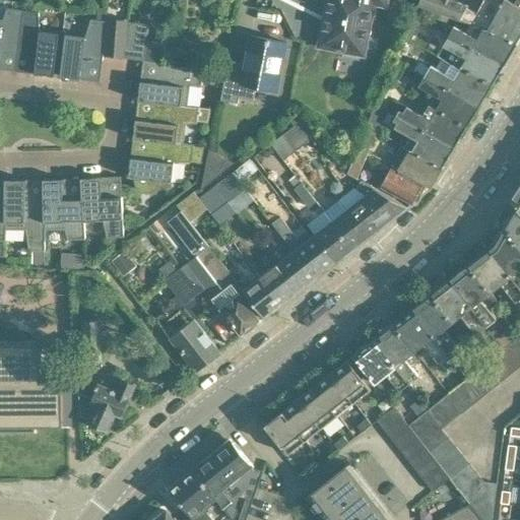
[(365,56),(375,4),(386,6),(387,0),(327,0),(318,47),(343,52),(342,57),(360,60),(361,55),(365,56)]
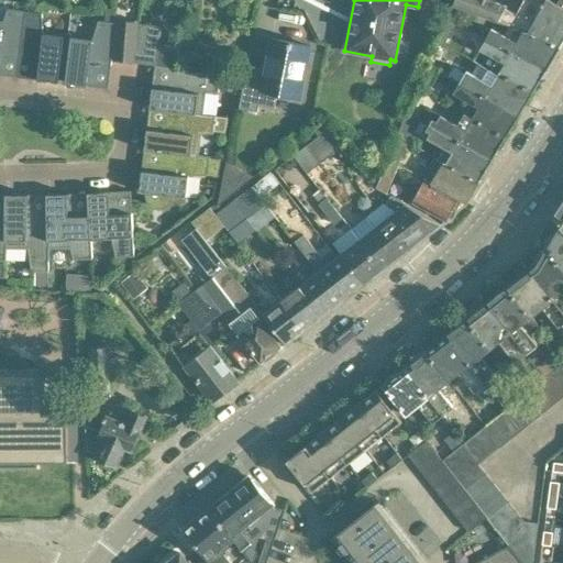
[(431,0),(427,0),(424,11),(435,13),(438,1),(431,0)]
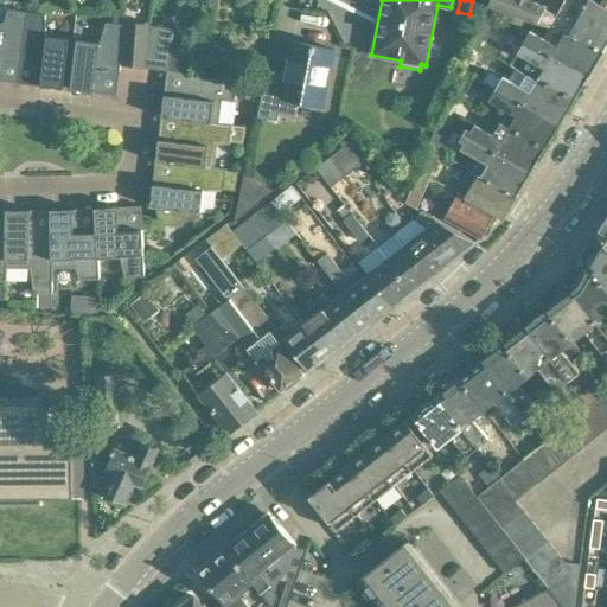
[(606,49),(606,45),(606,6),(601,4),(595,0),(564,0),(557,14),(545,8),(547,5),(532,0),(491,0),(490,6),(554,30),(606,49)]
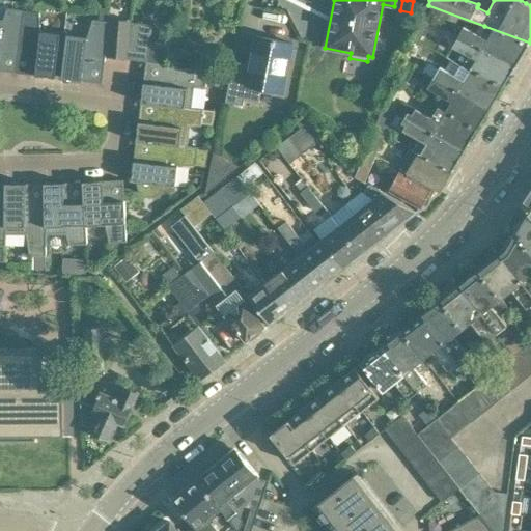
[(19,52),(24,10),(7,8),(3,20),(0,19),(0,62),(3,63),(7,50),(19,52)]
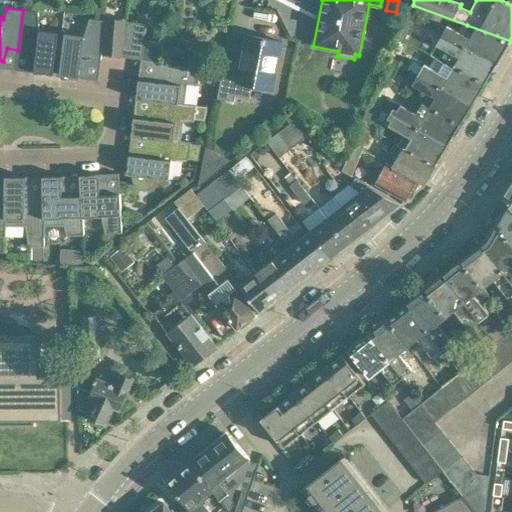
[(53,75),(59,32),(39,30),(39,12),(23,10),(18,50),(29,51),(29,65),(35,65),(34,72),(53,75)]
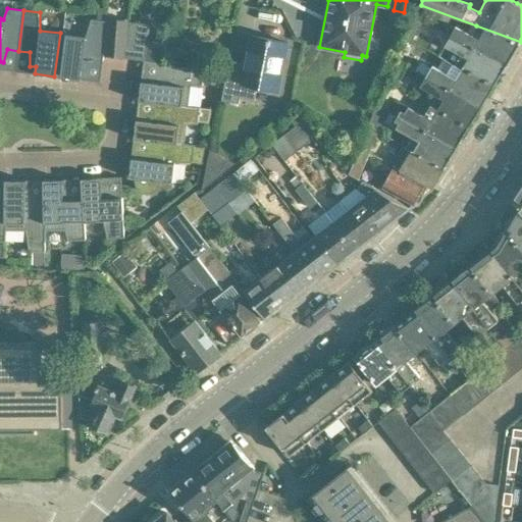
[(417,11),(415,17),(424,20),(426,14),(417,11)]
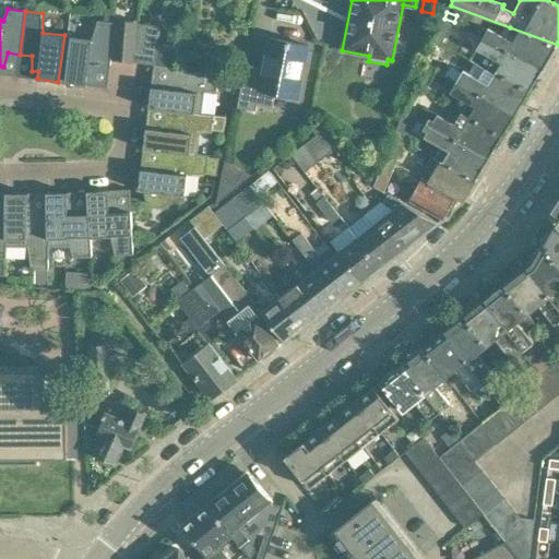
[(137,22),(138,16),(117,14),(116,22),(110,60),(111,60),(132,62),(137,22)]
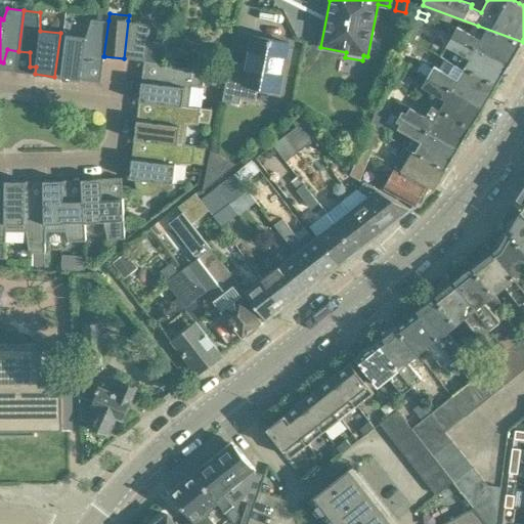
[(103,56),(108,20),(92,18),(86,36),(67,34),(60,77),(81,80),(82,73),(87,74),(92,60),(103,61),(104,56),(103,56)]
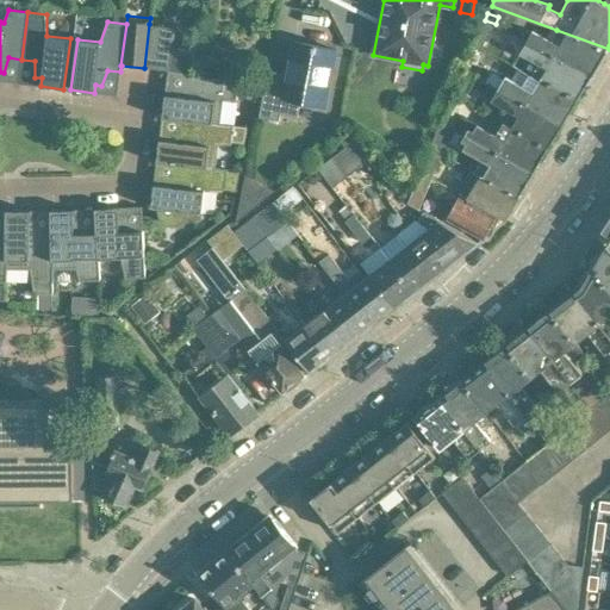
[(149,24),(144,68),(168,70),(170,47),(174,27),(149,24)]
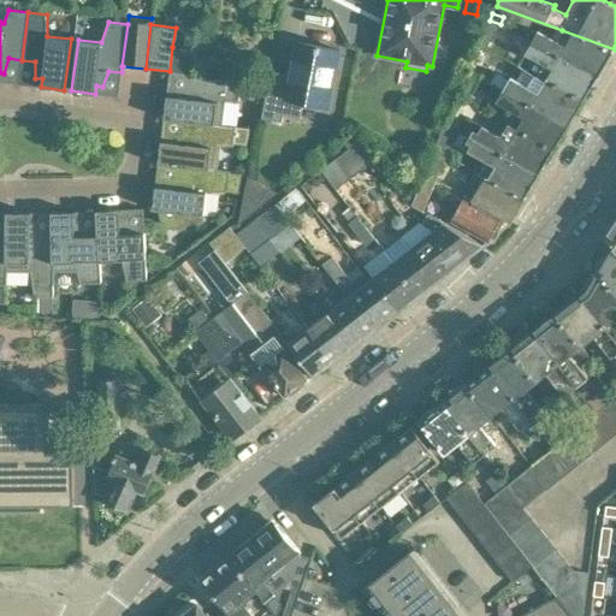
[(615,49),(562,30),(557,40),(539,30),(532,42),(560,57),(561,54),(598,76),(615,49)]
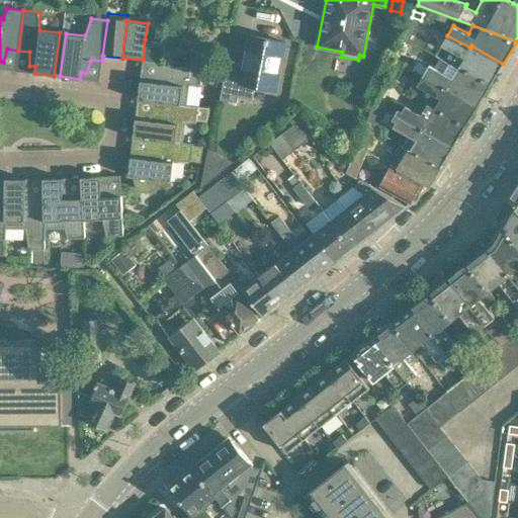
[(404,29),(401,37),(409,40),(412,32),(404,29)]
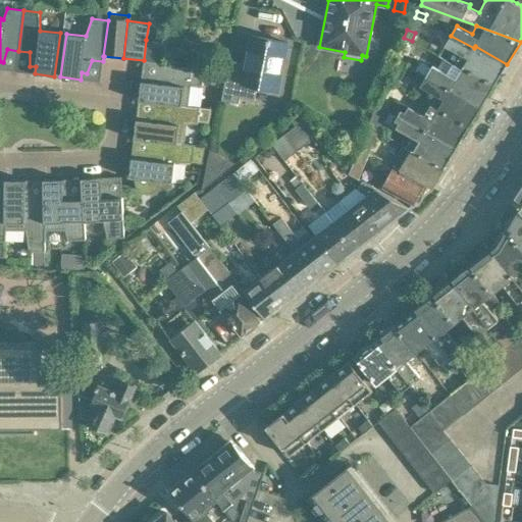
[(255,101),(257,87),(278,91),(282,65),(288,66),(291,49),(286,48),(288,43),(252,36),(245,67),(229,64),(222,100),(240,104),(241,98),(255,101)]
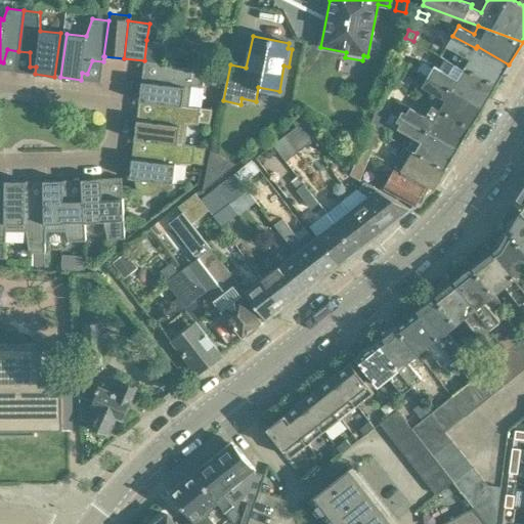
[(509,64),(477,46),(476,48),(452,36),(447,45),(464,54),(457,63),(466,69),(466,67),(496,84),(509,64)]
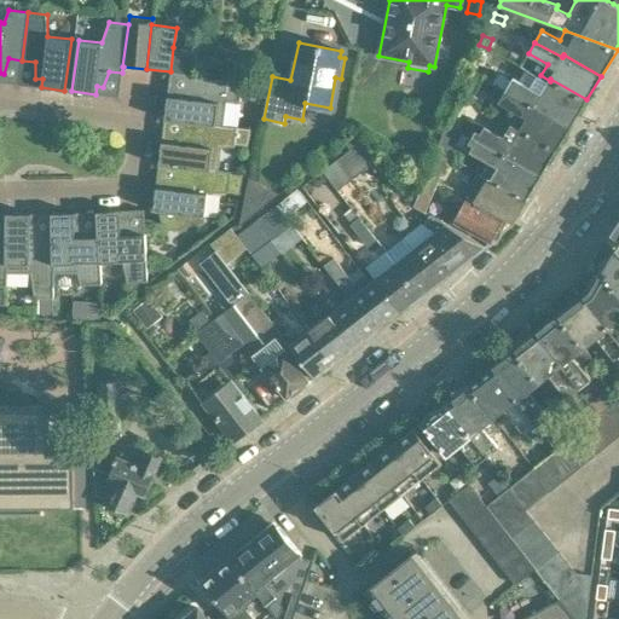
[(195,77),(200,51),(173,47),(171,71),(171,75),(195,77)]
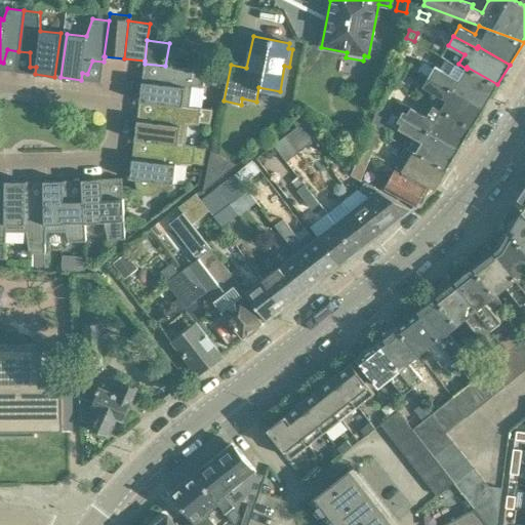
[(497,84),(467,67),(467,69),(458,64),(458,65),(446,57),(440,68),(436,65),(434,68),(423,63),(419,70),(430,76),(431,75),(485,106),(497,84)]
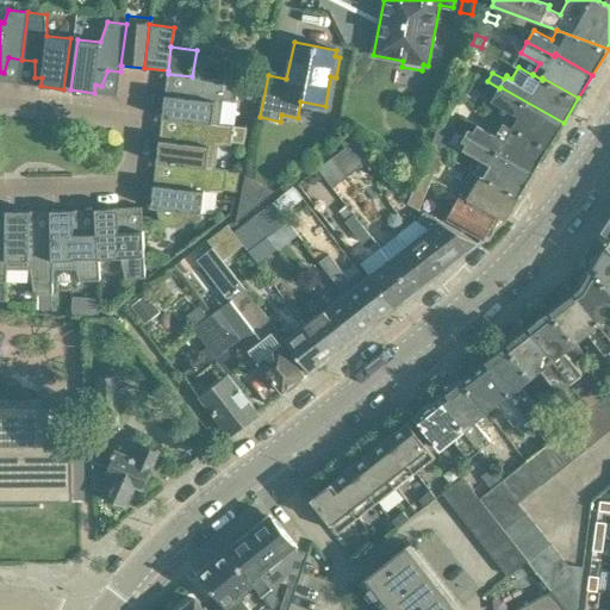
[(237,101),(240,82),(192,76),(191,88),(174,89),(173,95),(165,94),(162,118),(186,120),(221,125),(223,101),(237,101)]
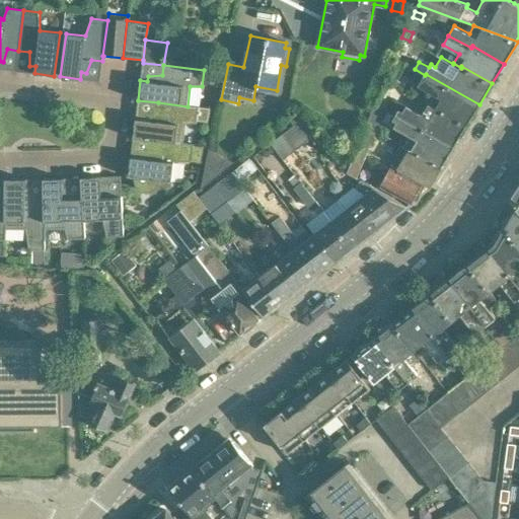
[(426,74),(425,75),(419,85),(435,94),(428,103),(466,126),(479,104),(426,74)]
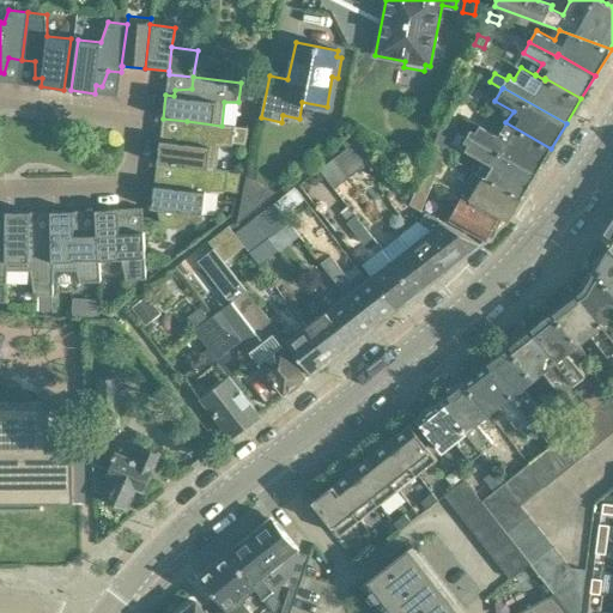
[(551,149),(505,122),(498,134),(465,115),(457,128),(468,134),(536,173),(551,149)]
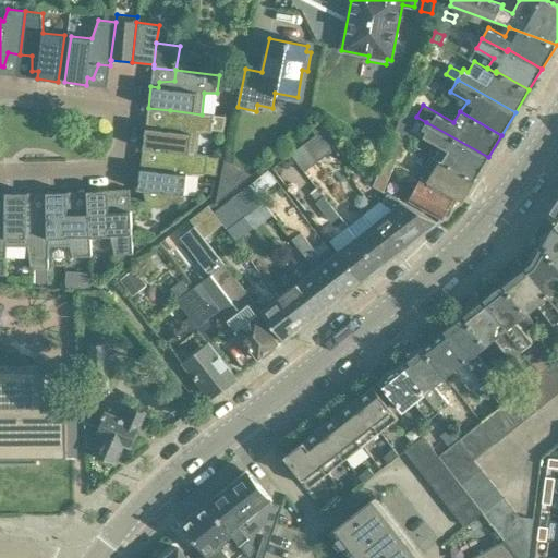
[(146,128),(143,149),(166,152),(196,156),(196,154),(199,134),(211,133),(213,121),(225,122),(226,118),(202,114),(170,110),(169,122),(154,122),(154,129),(146,128)]
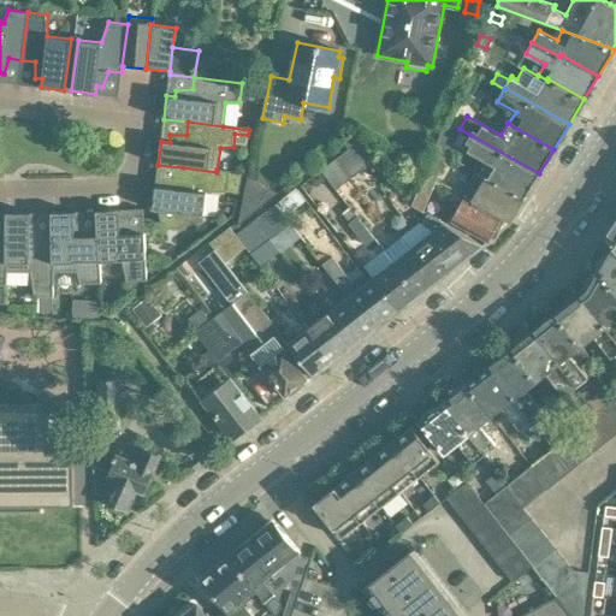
[(448,154),(460,130),(445,123),(436,147),(437,148),(436,149),(446,155),(448,154)]
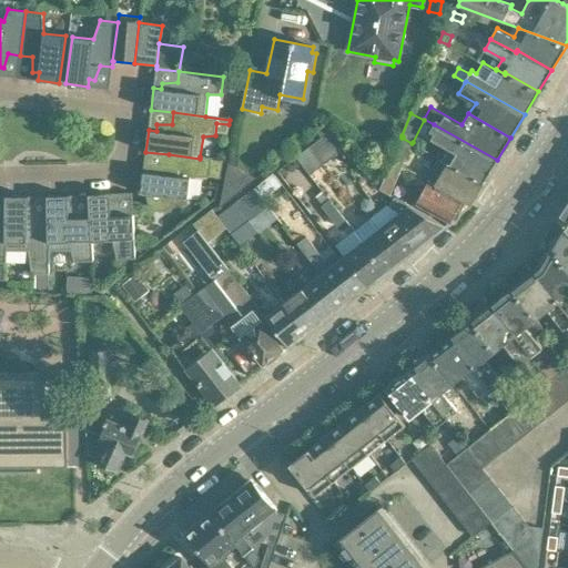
[(347,146),(327,121),(317,130),(322,137),(323,137),(336,154),(347,146)]
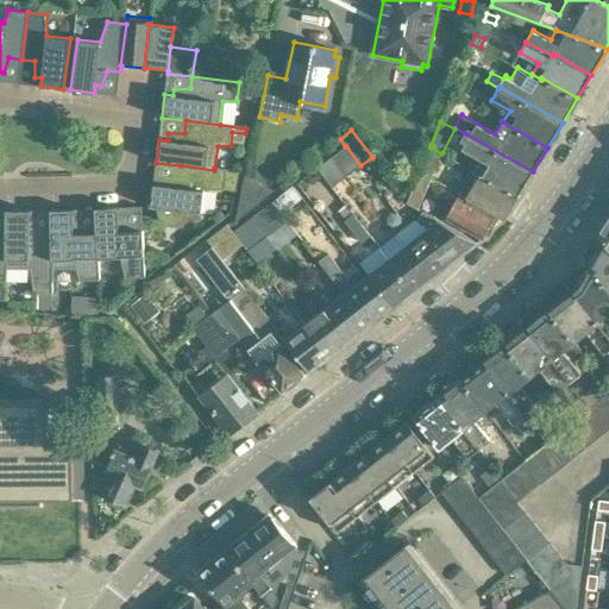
[(533,171),(465,133),(462,140),(466,143),(463,149),(482,158),(475,171),(473,171),(518,196),(533,171)]
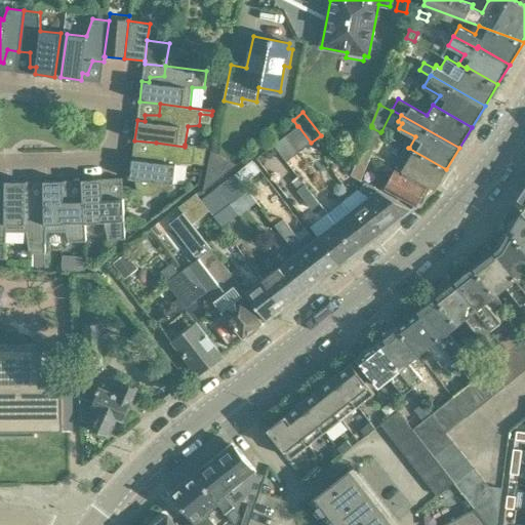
[(298,126),(297,126),(285,135),(291,144),(292,144),(298,152),(311,143),(298,126)]
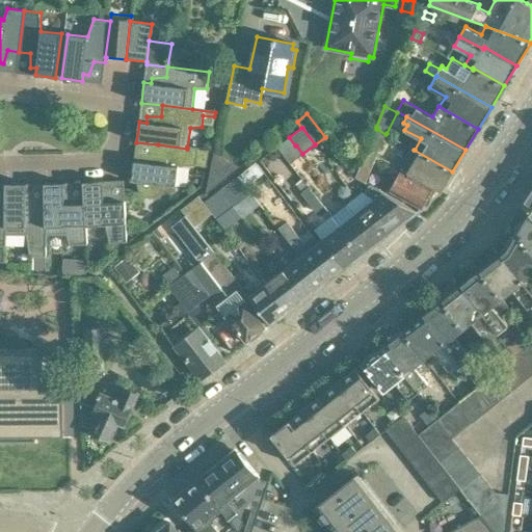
[(295,145),(289,137),(278,147),(291,163),(302,154),(296,145),(295,145)]
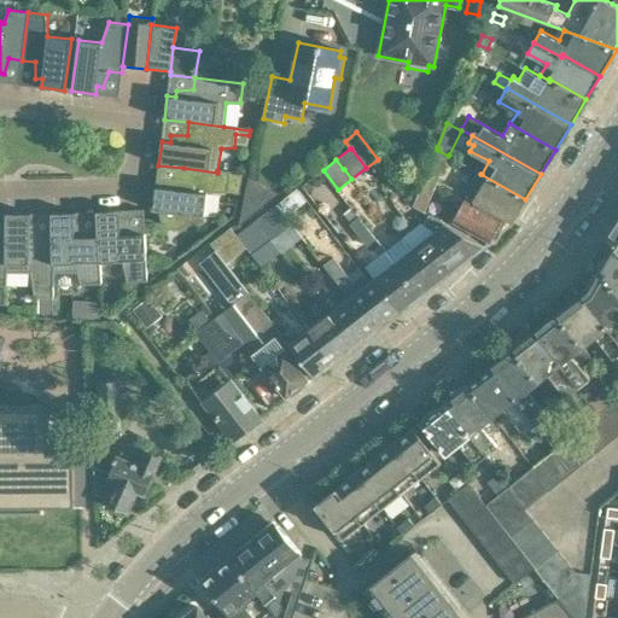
[(228,192),(239,193),(243,174),(231,173),(231,172),(217,170),(217,173),(184,168),(181,180),(165,181),(164,188),(156,187),(153,210),(167,213),(167,214),(165,214),(165,215),(167,217),(168,221),(170,223),(172,226),(176,228),(182,227),(185,226),(187,223),(190,220),(191,217),(191,216),(190,216),(191,215),(204,216),(207,193),(228,192)]
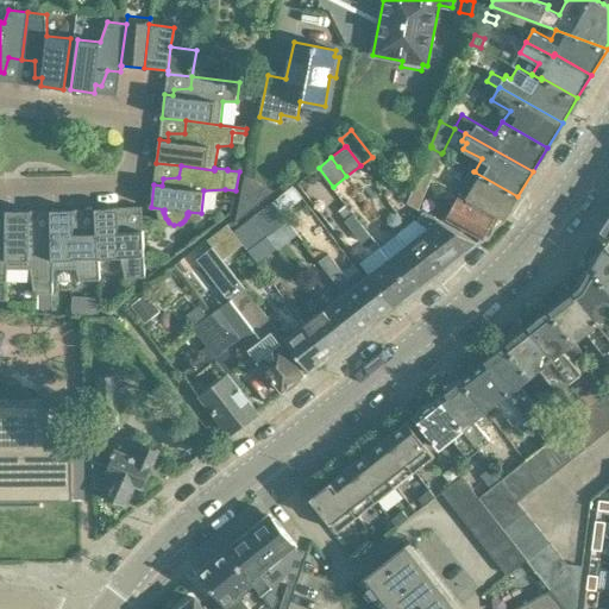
[(473,171),(475,171),(470,169),(459,192),(460,193),(460,194),(500,218),(504,219),(518,196),(473,171)]
